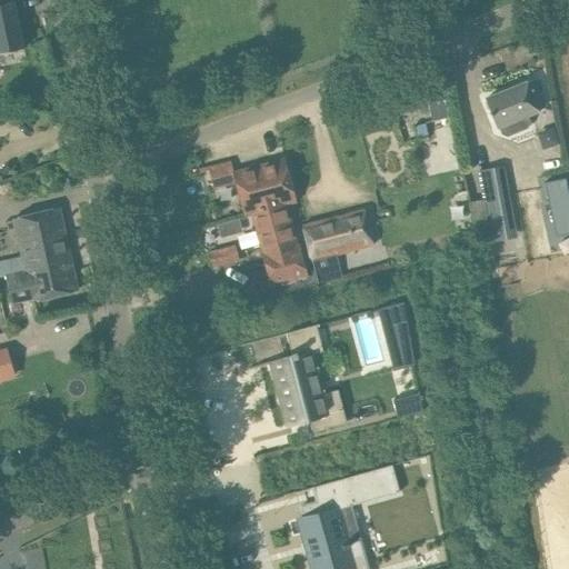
[(0,50),(25,46),(16,2),(0,6),(0,50)]
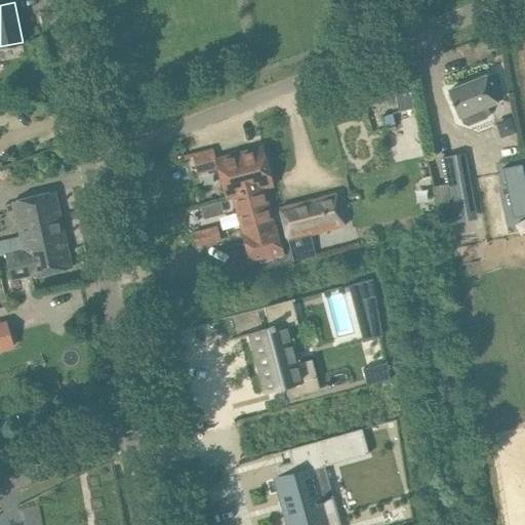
[(448,91),(458,117),(459,116),(462,123),(468,125),(486,118),(489,113),(486,105),(501,98),(492,74),(448,91)]
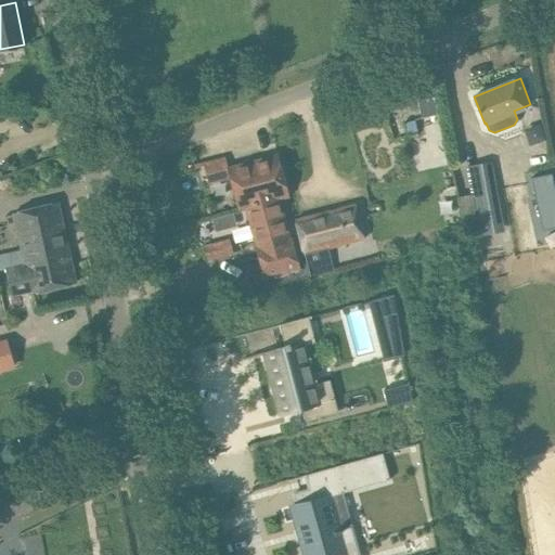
[(278,154),(228,167),(231,179),(239,209),(245,207),(258,204),(256,198),(278,193),(276,189),(285,186),(283,176),(278,154)]
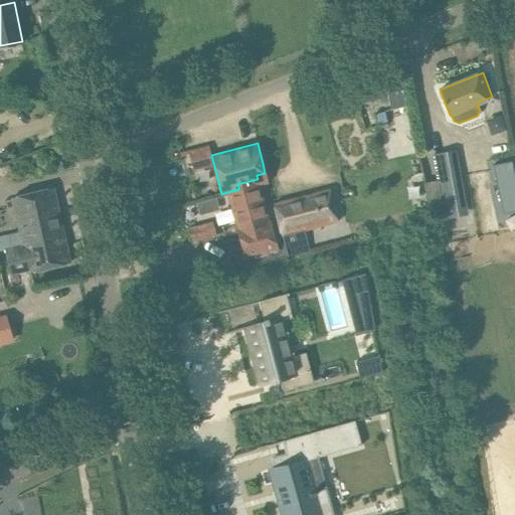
[(455,175),(451,152),(433,155),(437,178),(455,175)]
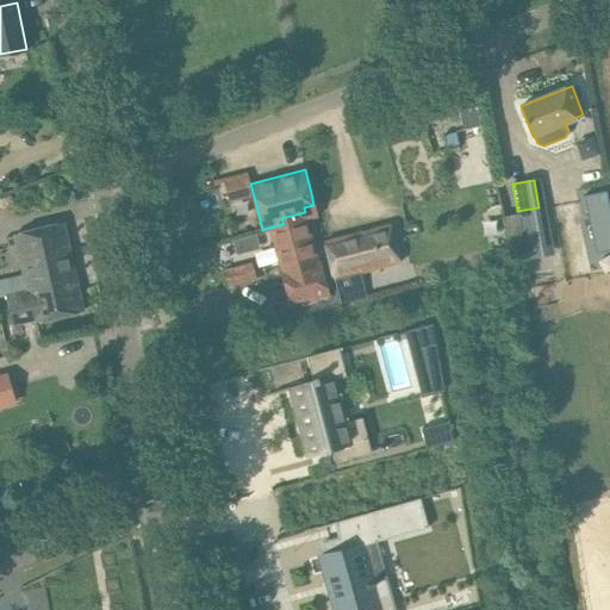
[(609,207),(607,191),(585,194),(597,251),(609,248),(609,207)]
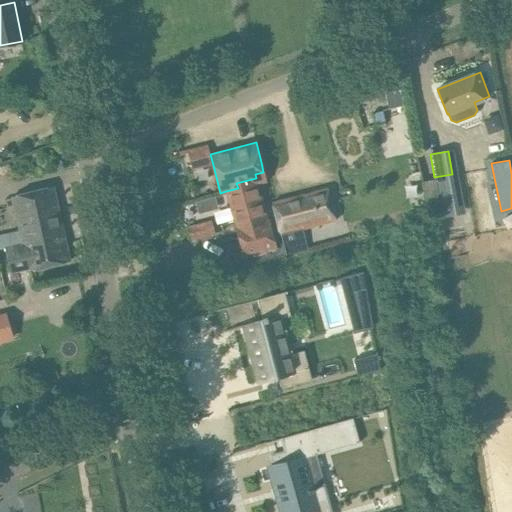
[(226,191),(220,193),(221,193),(226,192),(244,257),(246,265),(286,255),(284,246),(276,248),(268,220),(267,220),(256,178),(236,183),(238,188),(226,191)]
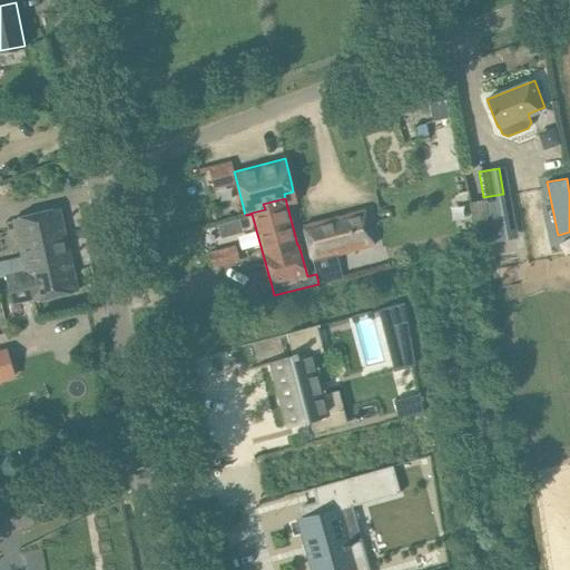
[(59,207),(13,218),(22,255),(26,271),(71,261),(59,207)]
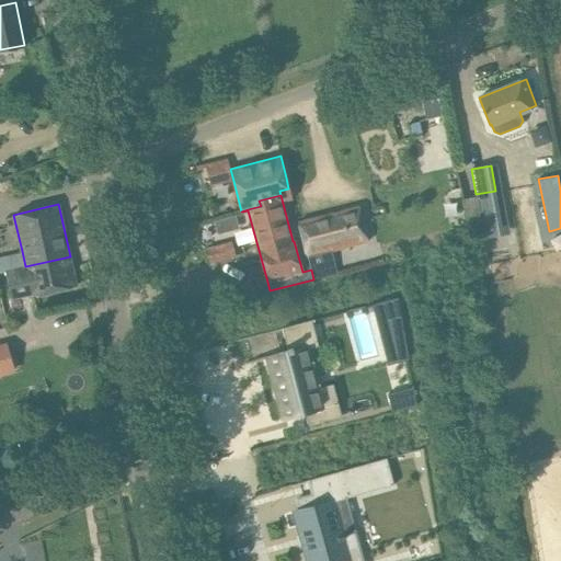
[(358,207),(299,222),(308,256),(332,251),(367,241),(358,207)]
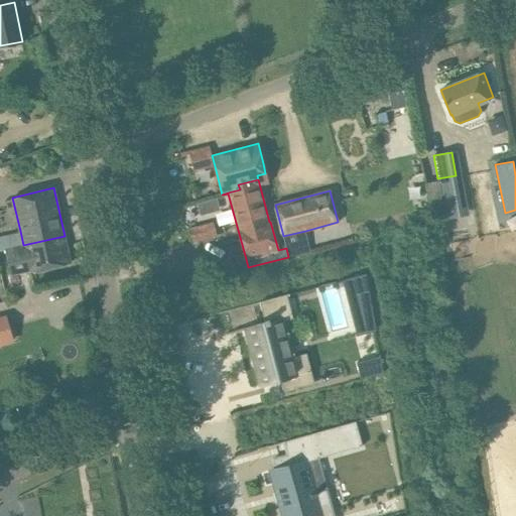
[(192,242),(204,239),(201,226),(188,229),(192,242)]
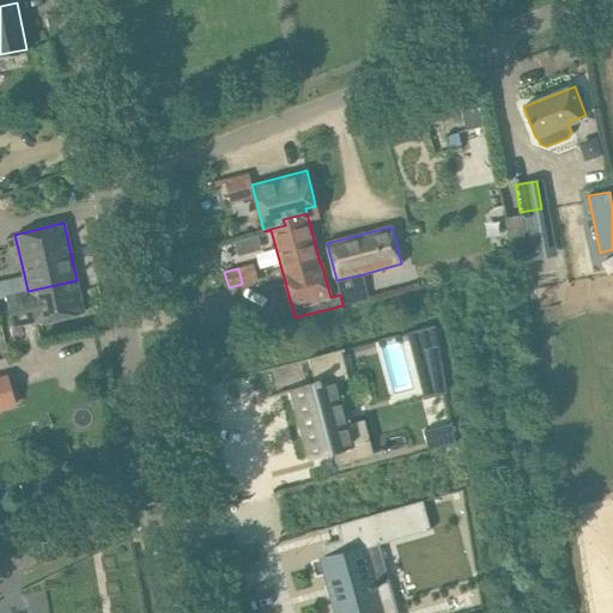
[(6,296),(4,296),(4,298),(7,297),(13,328),(35,323),(84,313),(77,280),(28,291),(6,296)]
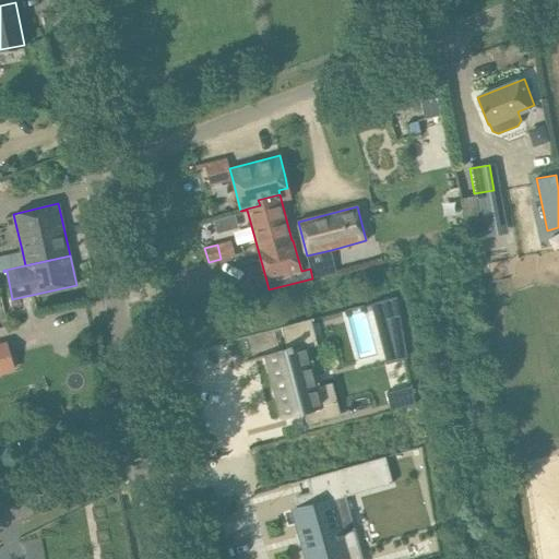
[(396,296),(371,302),(380,337),(403,332),(396,296)]
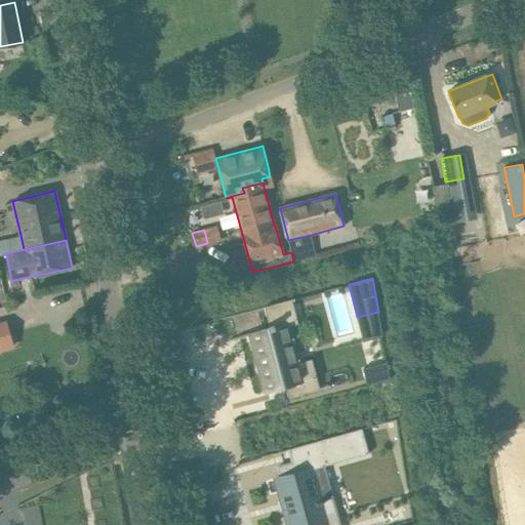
[(251,336),(251,337),(266,392),(267,391),(265,384),(276,380),(283,378),(287,395),(288,396),(289,397),(290,397),(291,397),(330,387),(330,386),(320,389),(312,359),(297,363),(287,327),(298,324),(292,301),(307,297),(306,296),(265,307),(265,309),(270,329),(254,333),(253,333),(252,333),(252,334),(251,335),(251,336)]
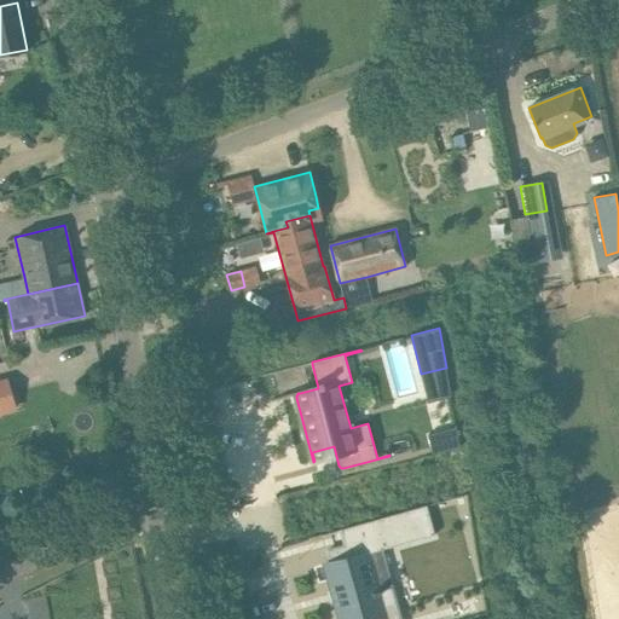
[(7,381),(0,382),(0,412),(15,409),(11,394),(7,381)]
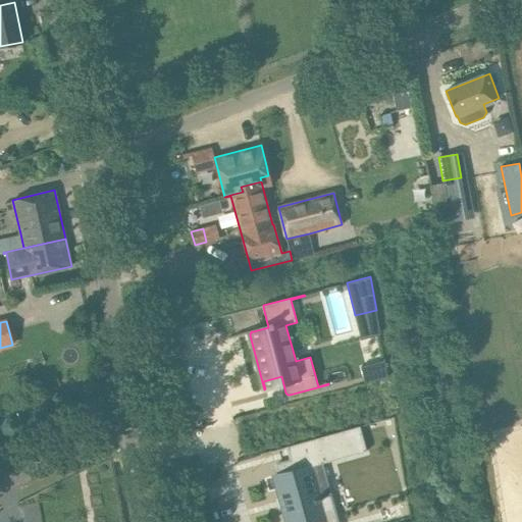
[(383,361),(361,367),(365,383),(387,377),(384,359),(383,359),(383,361)]
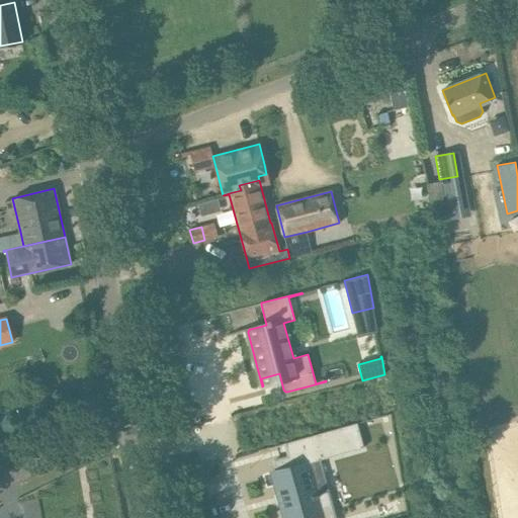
[(362,447),(356,423),(284,443),(288,456),(273,460),(276,470),(271,471),(283,517),(334,517),(327,492),(318,495),(309,462),(362,447)]
